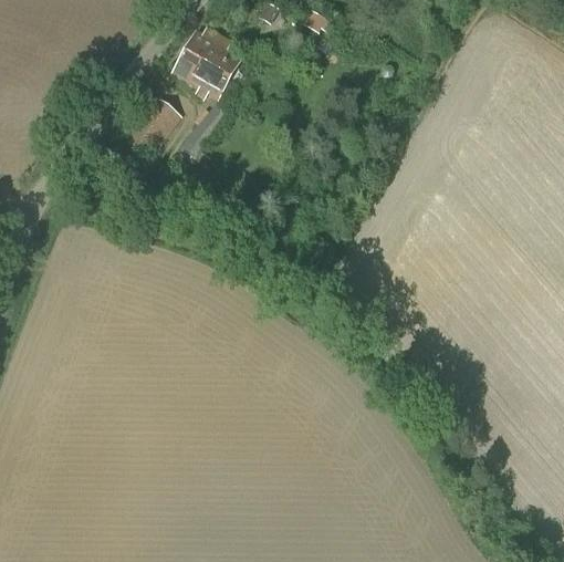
[(267,0),(258,16),(272,23),(281,9),(267,0)]
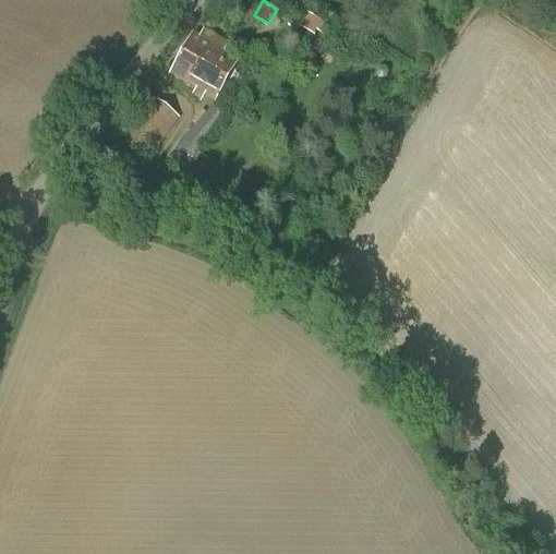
[(306,9),(299,23),(315,32),(318,27),(322,29),(327,20),(306,9)]
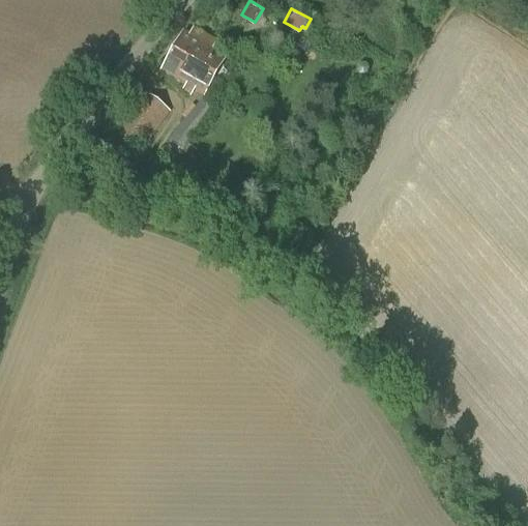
[(163,67),(187,81),(183,88),(192,92),(196,86),(205,91),(228,51),(215,44),(218,38),(195,25),(191,32),(184,29),(163,67)]
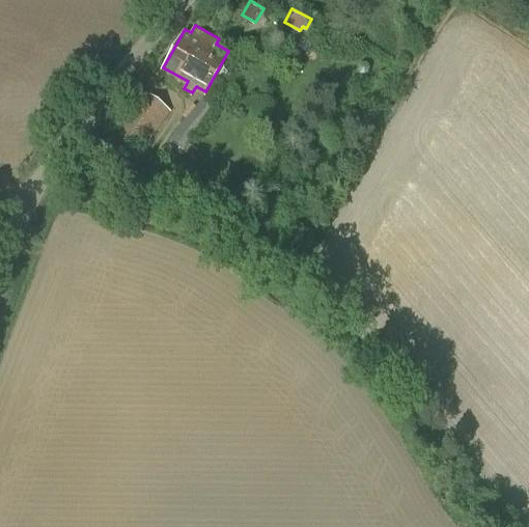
[(156,134),(155,131),(171,109),(148,90),(119,131),(142,148),(151,134),(155,136),(156,134)]
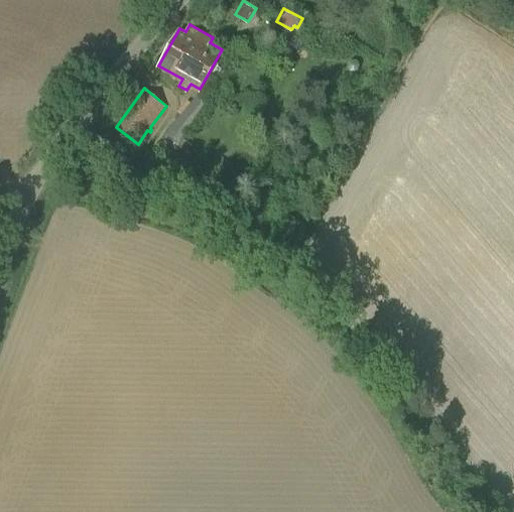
[(163,139),(172,146),(177,141),(178,141),(188,128),(177,120),(167,133),(168,134),(163,139)]
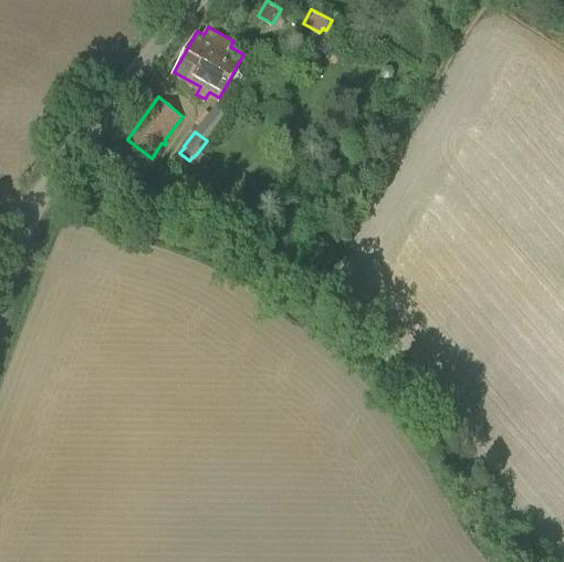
All buildings are outlined.
